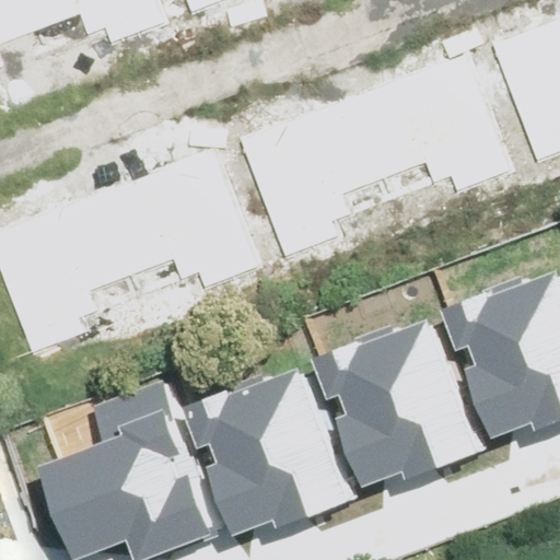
[(0,0),(0,62),(112,24),(117,37),(174,18),(167,0),(0,0)]
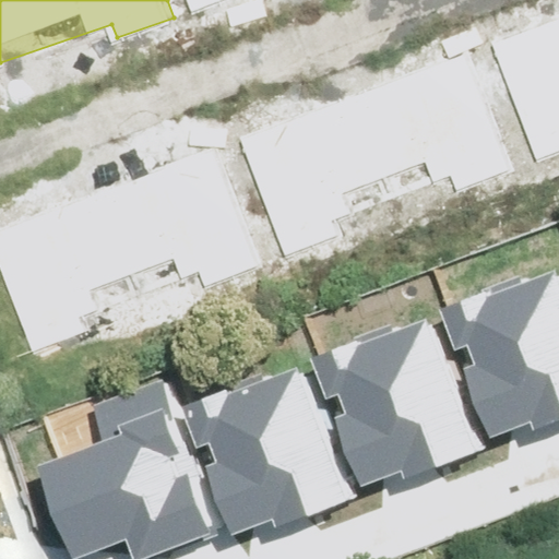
[(558,25),(504,45),(548,169),(558,165),(558,25)]
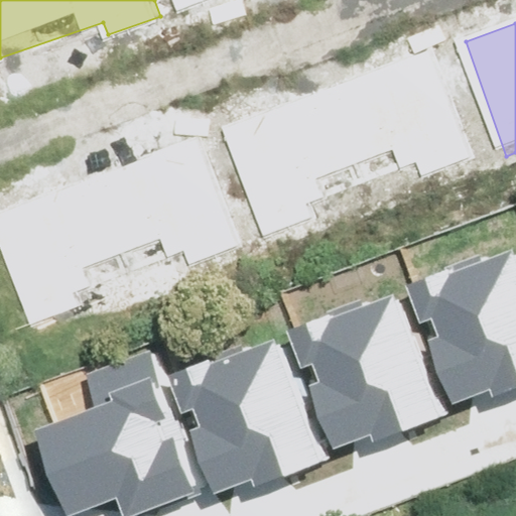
[(225,122),(265,237),(320,218),(315,203),(425,164),(430,176),(483,158),(443,46),(225,122)]
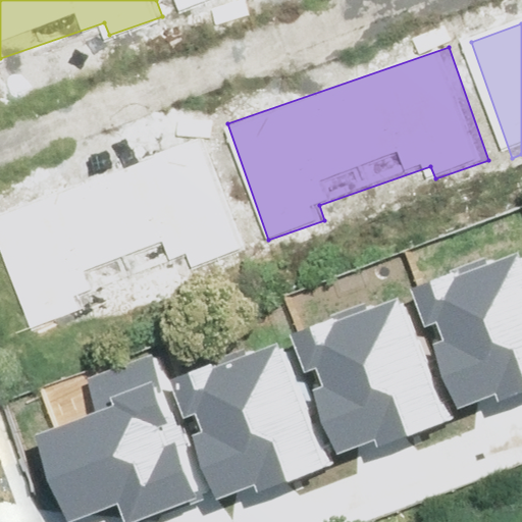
[(0,206),(0,258),(24,328),(81,309),(75,294),(187,255),(191,267),(245,249),(205,135),(0,206)]
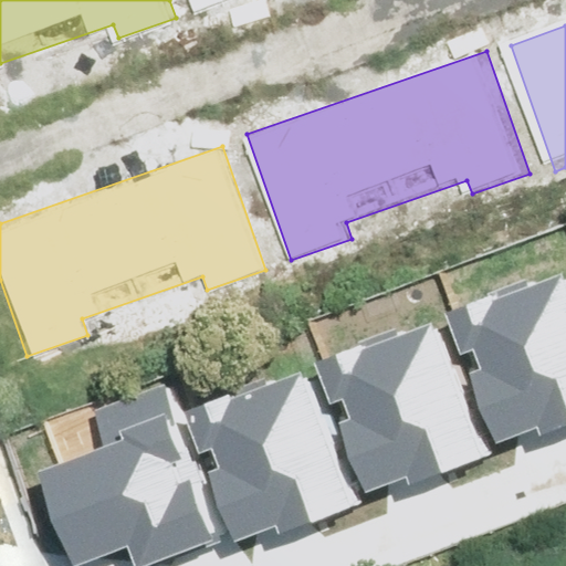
[(467,378),(493,446),(536,428),(541,438),(565,427),(565,276),(501,302),(498,292),(443,314),(459,353),(471,348),(481,373),(467,378)]
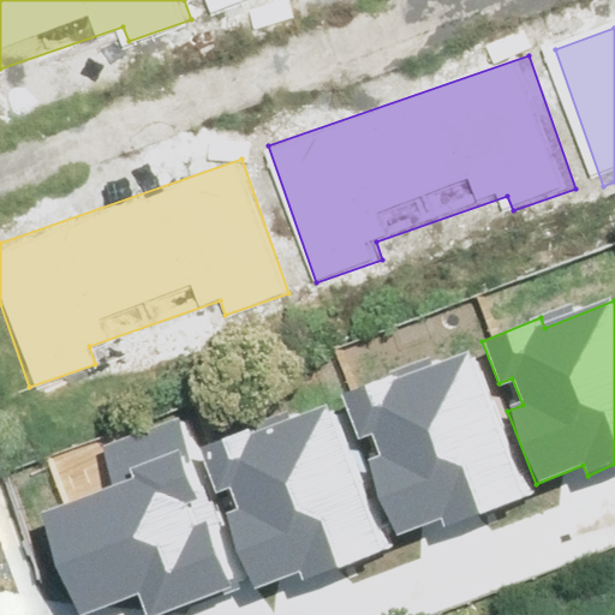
[(366,465),(396,538),(443,519),(448,530),(533,495),(477,354),(405,382),(401,371),(342,395),(359,437),(372,433),(382,459),(366,465)]
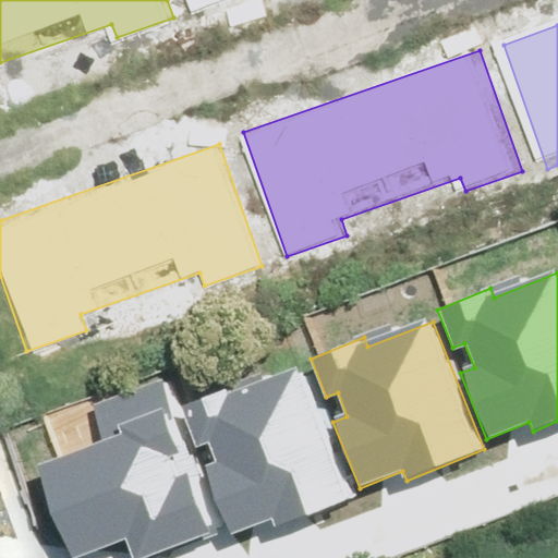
[(202,468),(229,534),(271,517),(276,526),(353,496),(302,367),(237,393),(233,384),(180,404),(195,444),(207,438),(216,462),(202,468)]
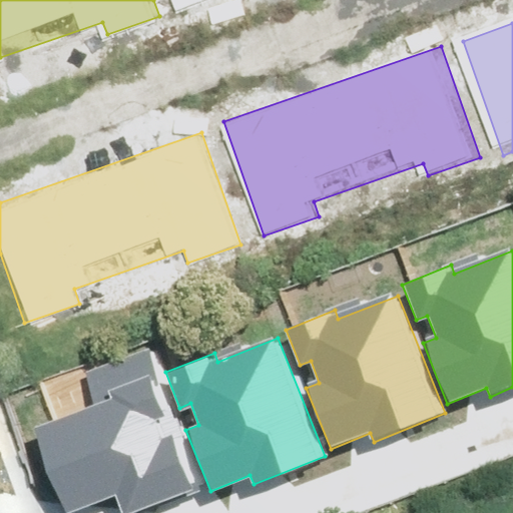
[(36,430),(66,512),(71,512),(111,498),(116,512),(140,512),(197,492),(146,355),(88,377),(100,406),(36,430)]
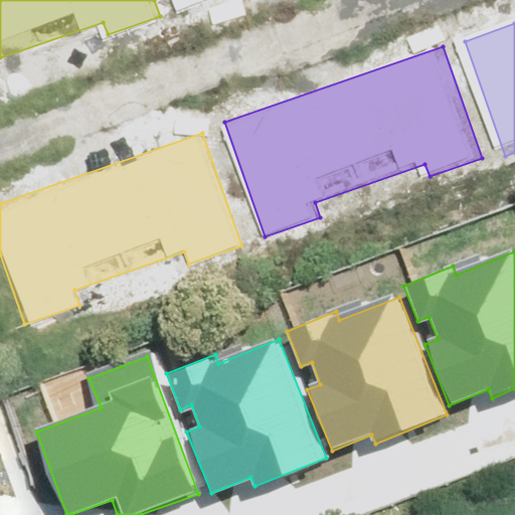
All buildings are outlined.
